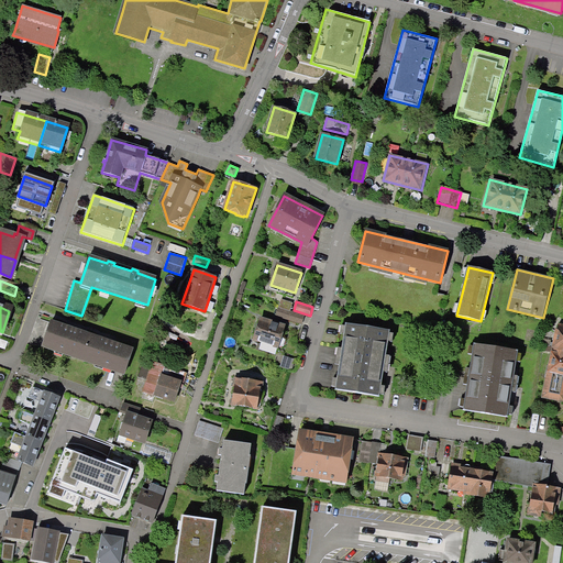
[(289,311),(287,319),(301,324),(304,316),(289,311)]
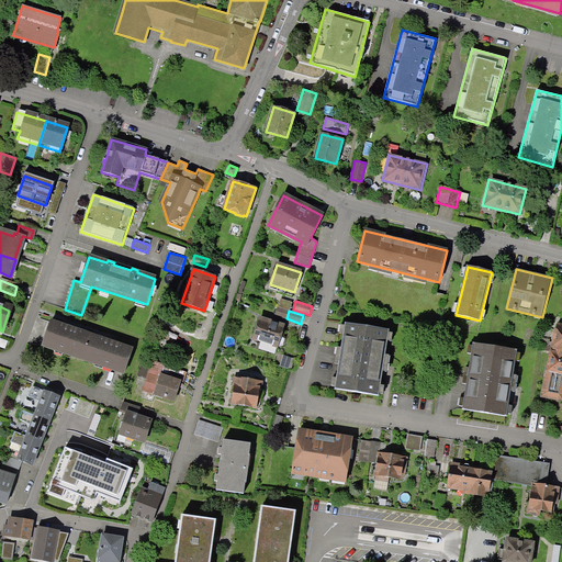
[(283,346),(285,339),(281,336),(284,326),(260,318),(254,338),(278,347),(283,346)]
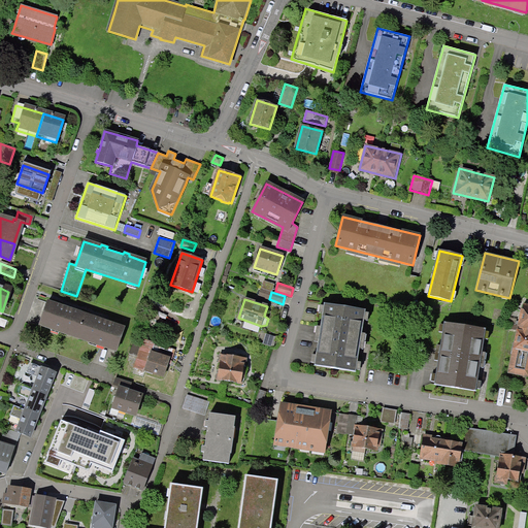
[(86,316),(46,302),(39,325),(77,338),(86,316)]
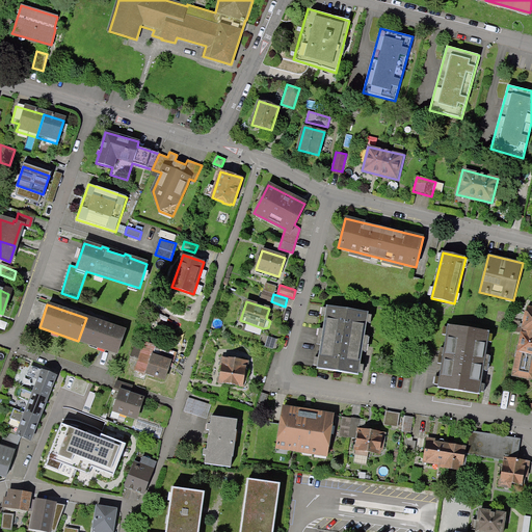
[(370,313),(328,306),(318,368),(360,374),(363,354),(366,334),(370,313)]
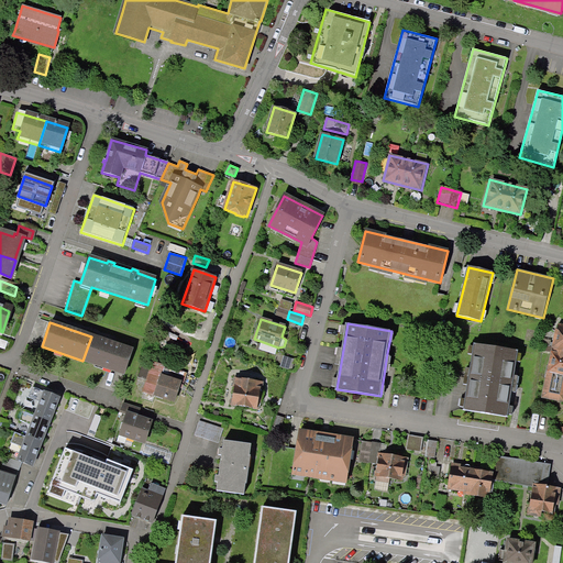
[(562,323),(559,323),(544,396),(562,399),(562,323)]
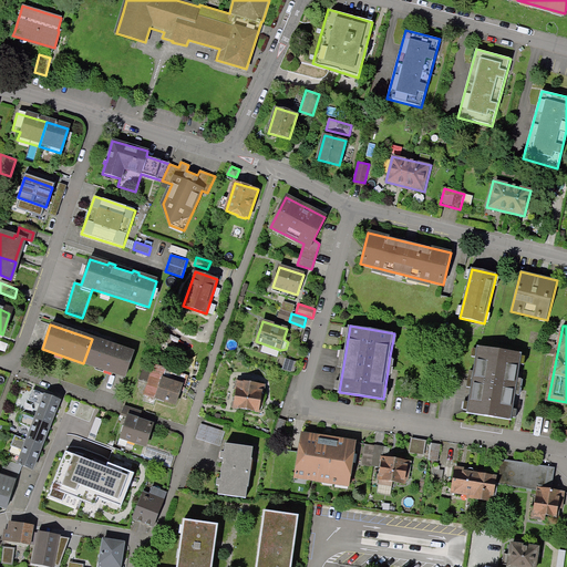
[(133,353),(92,339),(83,363),(124,378),(133,353)]
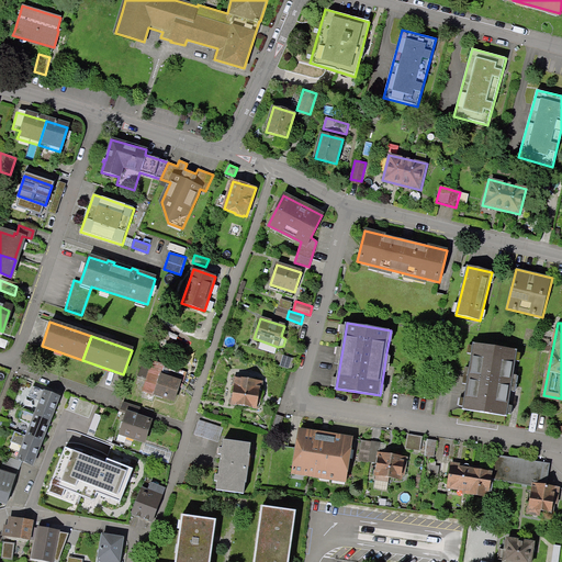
[(519,350),(475,344),(464,409),(508,416),(512,394),(515,372),(519,350)]
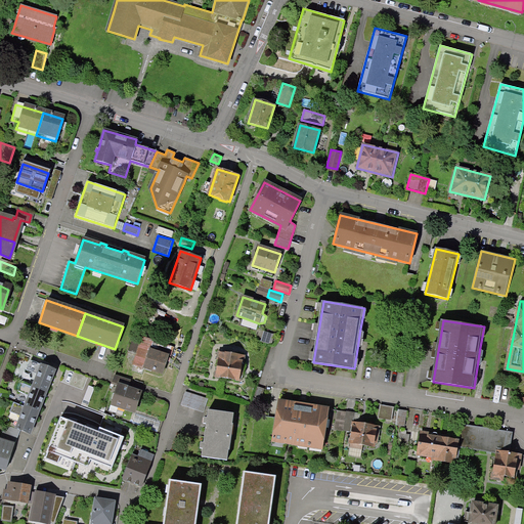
[(274,335),(264,332),(261,340),(266,342),(267,339),(272,341),(274,335)]
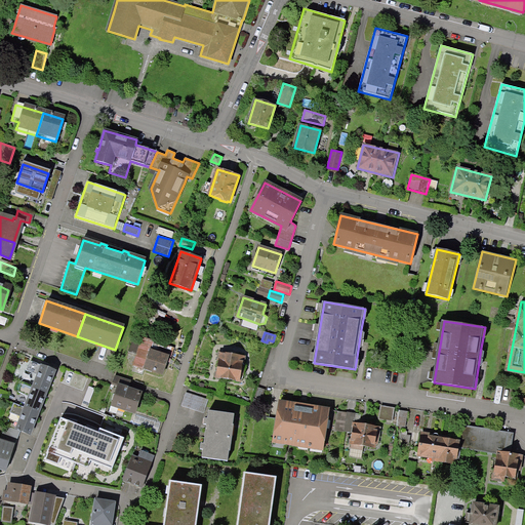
[(137,374),(139,367),(145,369),(145,368),(163,374),(169,357),(150,351),(154,341),(135,334),(129,352),(137,355),(134,363),(131,372),(137,374)]
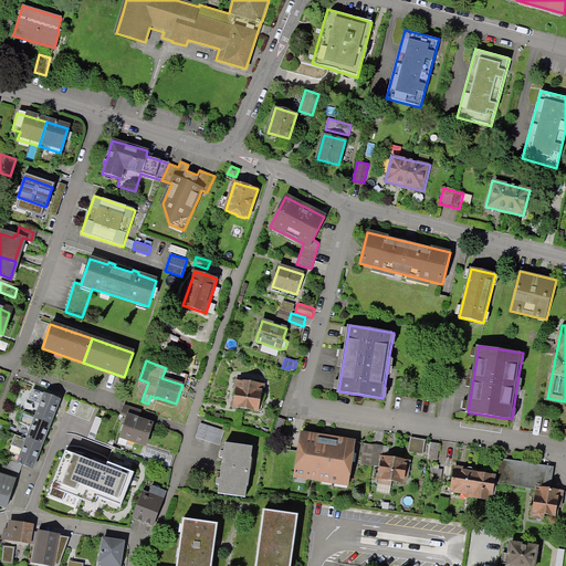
[(263,385),(237,380),(232,408),(259,411),(263,385)]
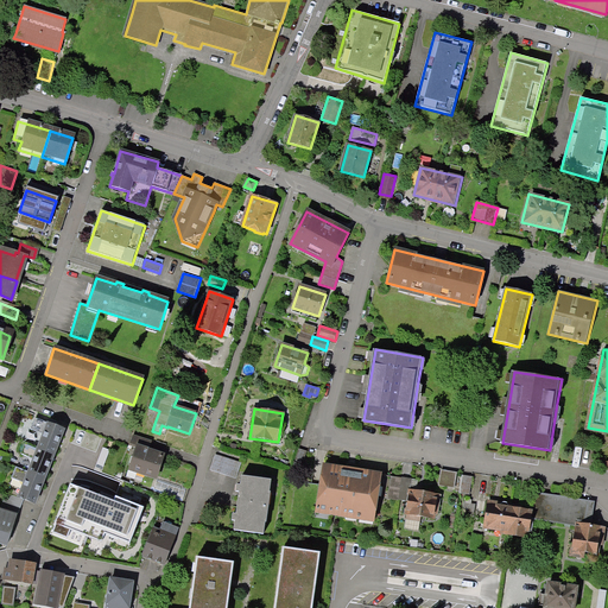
[(48,424),(35,418),(31,430),(44,435),(38,449),(54,455),(64,430),(48,424)]
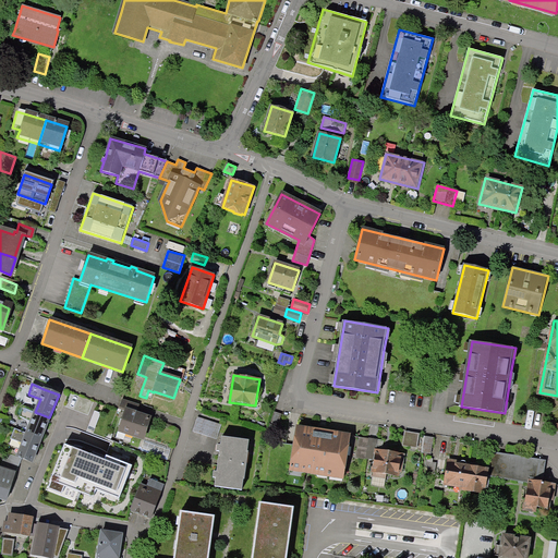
[(86,414),(109,423),(113,412),(85,400),(81,410),(87,413),(86,414)]
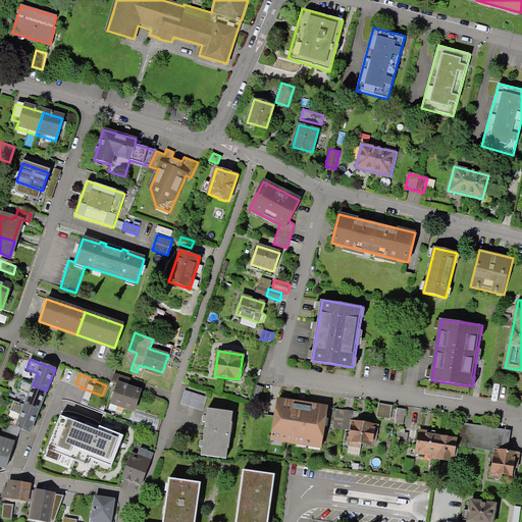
[(116,384),(111,403),(134,410),(140,392),(126,387),(129,379),(114,374),(110,382),(116,384)]
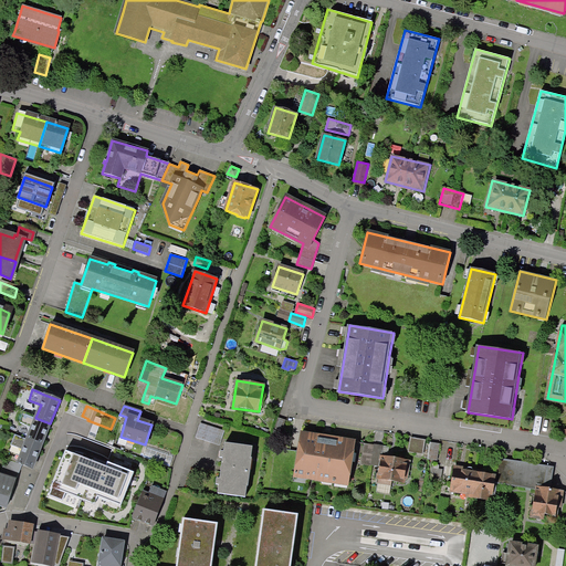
[(35,418),(23,412),(19,422),(31,428),(27,440),(41,447),(50,423),(35,418)]
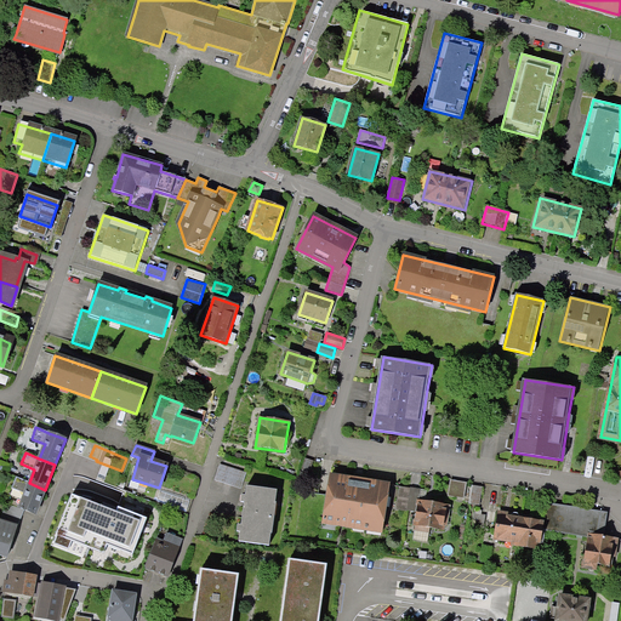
[(98,490),(97,490),(101,482),(86,476),(89,467),(77,461),(62,497),(90,508),(92,500),(95,501),(98,490)]
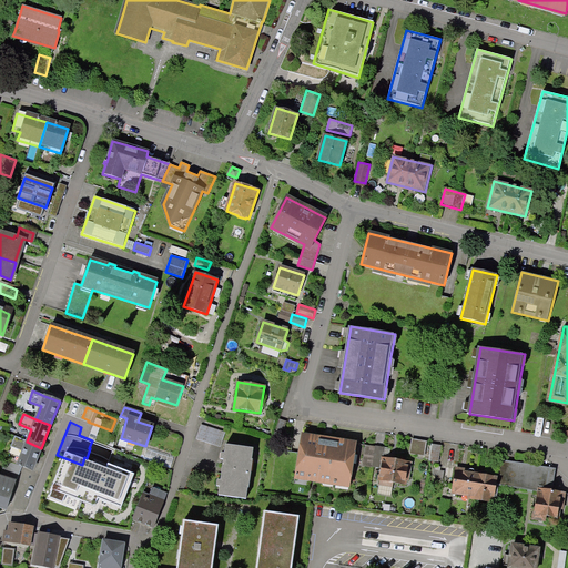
[(226,433),(201,425),(196,439),(221,447),(226,433)]
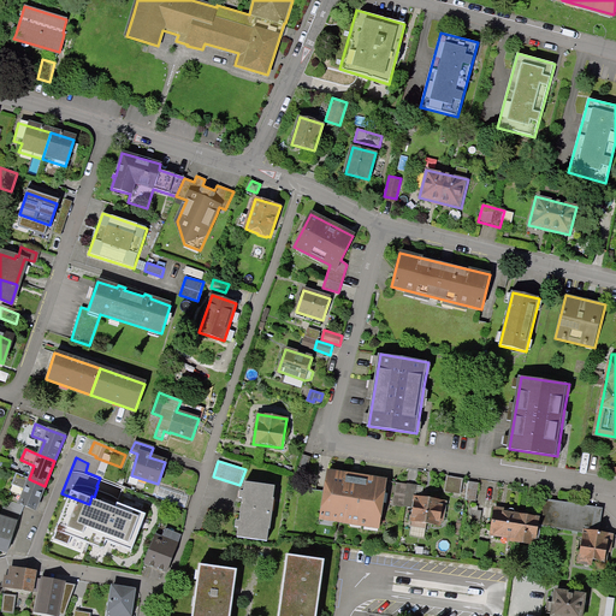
[(386,481),(329,472),(320,520),(378,528),(386,481)]
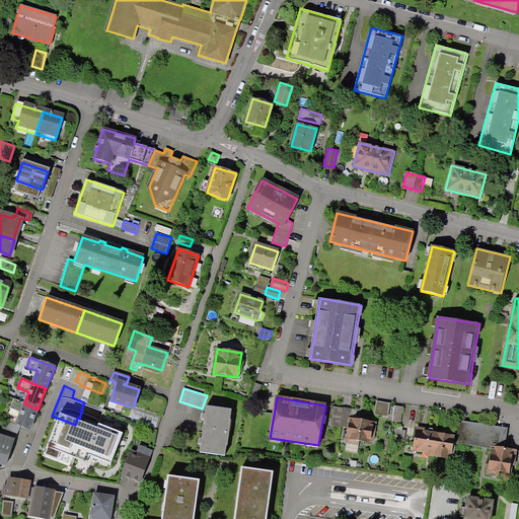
[(24,403),(12,399),(9,409),(20,414),(15,425),(28,430),(38,410),(24,403)]
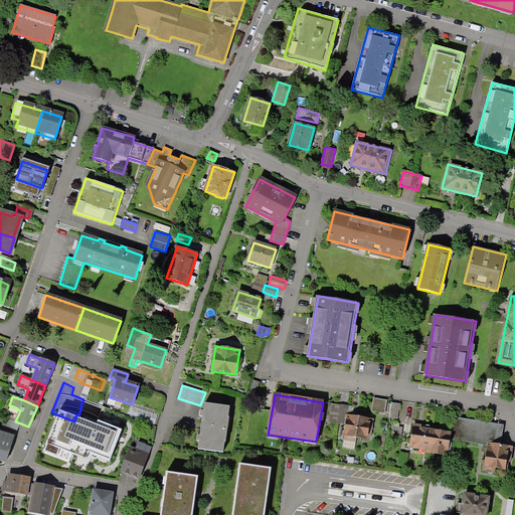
[(389,417),(397,418),(400,404),(391,402),(389,417)]
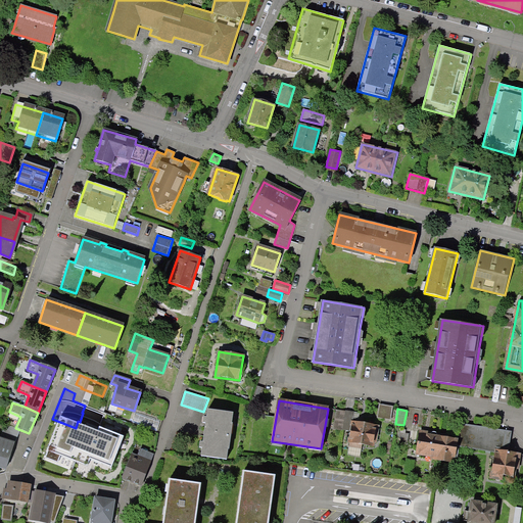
[(233,413),(206,410),(201,457),(227,460),(233,413)]
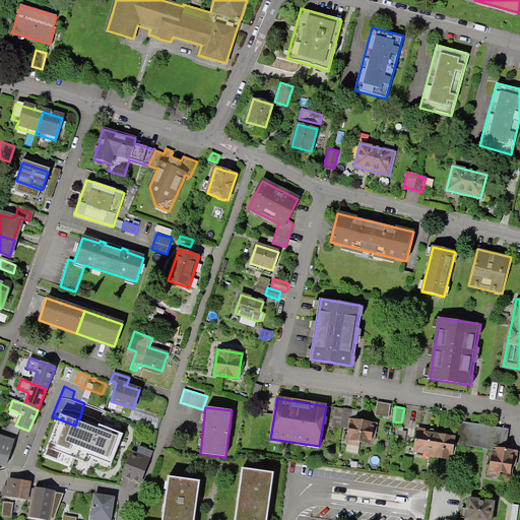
[(335,407),(332,426),(349,429),(347,444),(358,445),(359,442),(372,444),(372,440),(375,440),(378,424),(354,420),(355,410),(335,407)]
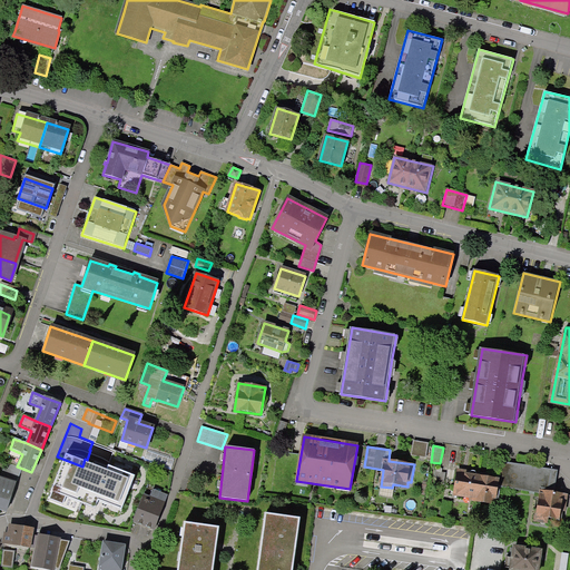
[(107,448),(101,462),(115,468),(120,453),(107,448)]
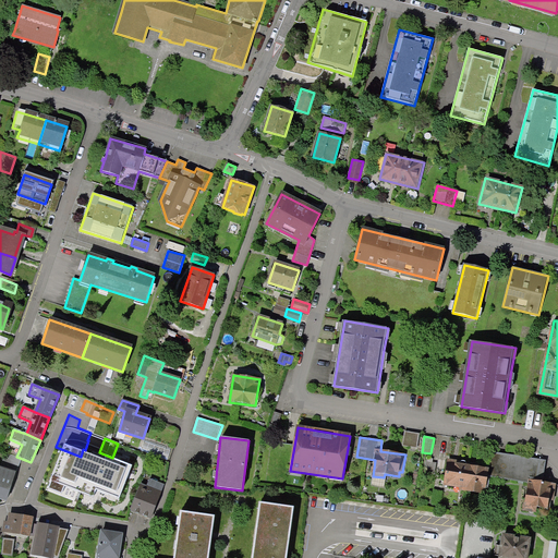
[(462,461),(460,462),(459,463),(447,461),(444,484),(461,486),(460,490),(486,495),(489,476),(529,483),(524,509),(535,511),(535,507),(549,509),(554,484),(543,483),(546,461),(490,452),(487,470),(473,468),(473,465),(466,464),(466,463),(464,462),(462,461)]
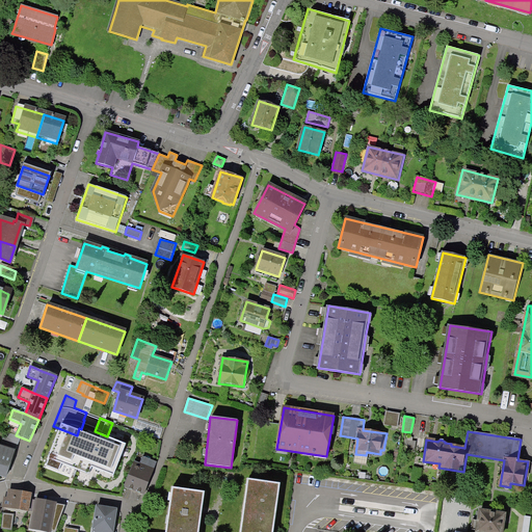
[(0,476),(6,478),(15,451),(0,446),(0,476)]
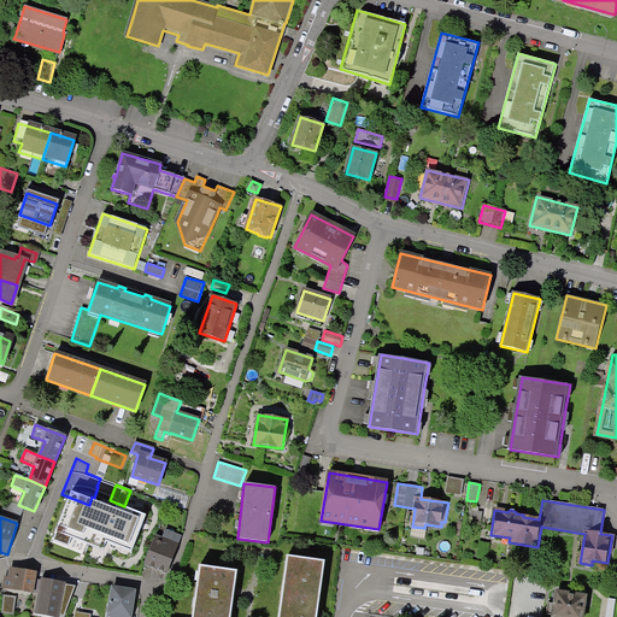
[(41,541),(68,551),(75,532),(48,521),(41,541)]
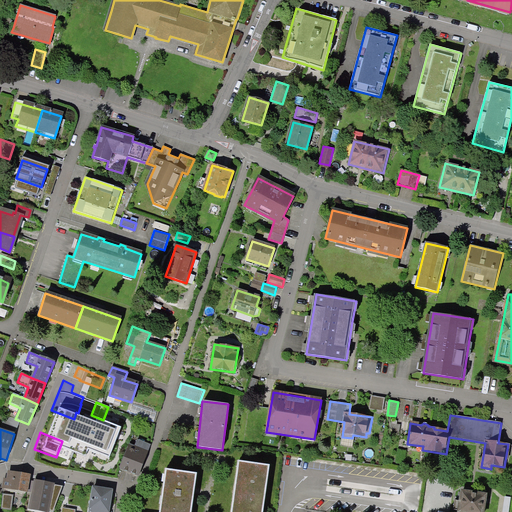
[(147,451),(130,445),(129,448),(106,439),(98,461),(137,476),(145,454),(147,451)]
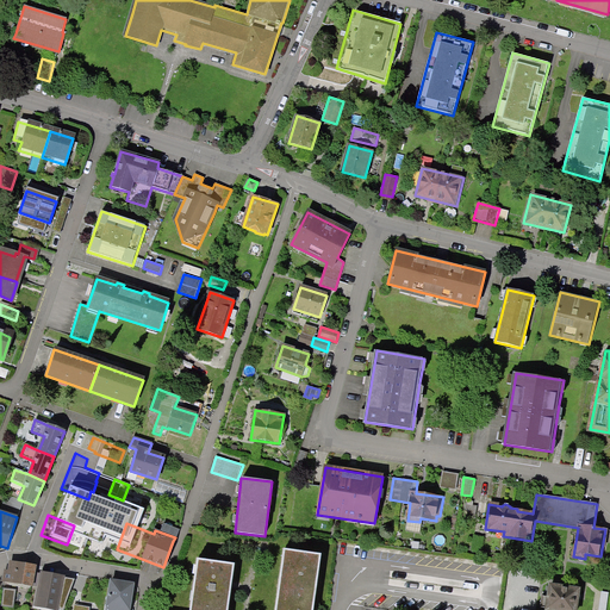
[(275,609),(313,609),(321,555),(284,551),(275,609)]
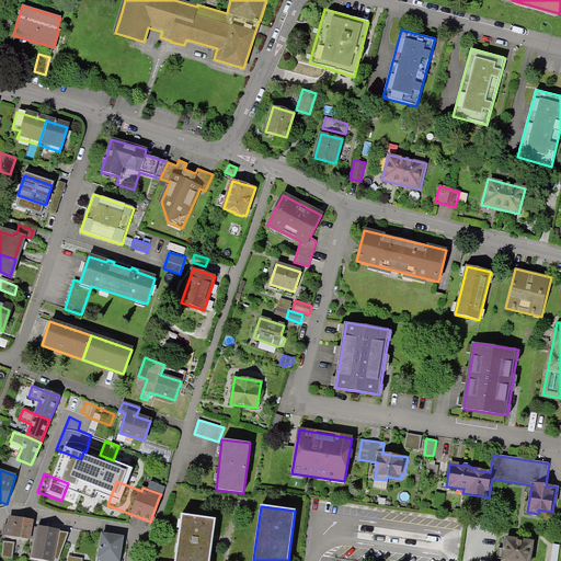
[(181,515),(174,560),(209,560),(215,519),(181,515)]
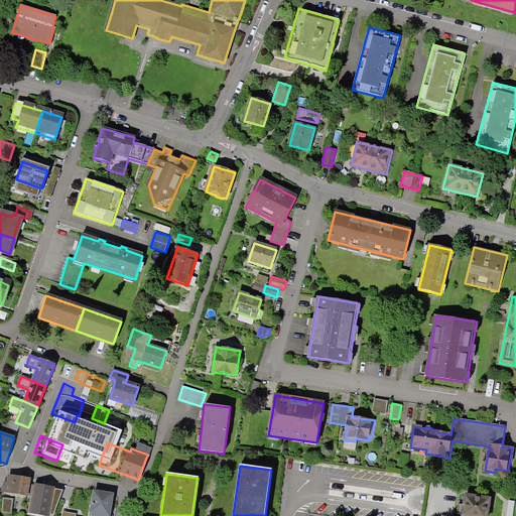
[(3,481),(2,491),(25,495),(28,479),(12,476),(11,479),(7,478),(6,481),(3,481)]
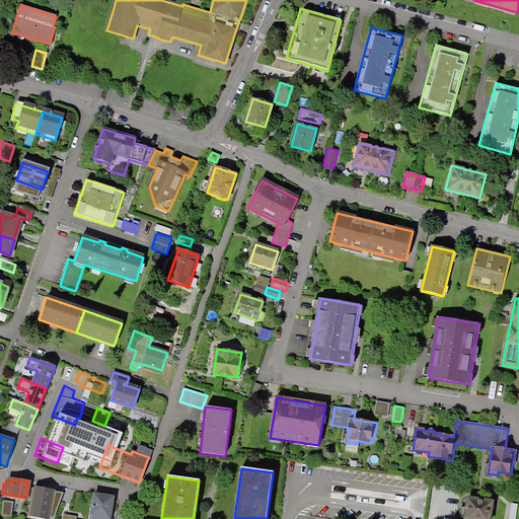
[(53,491),(33,487),(28,516),(44,518),(52,518),(56,501),(52,500),(53,491)]
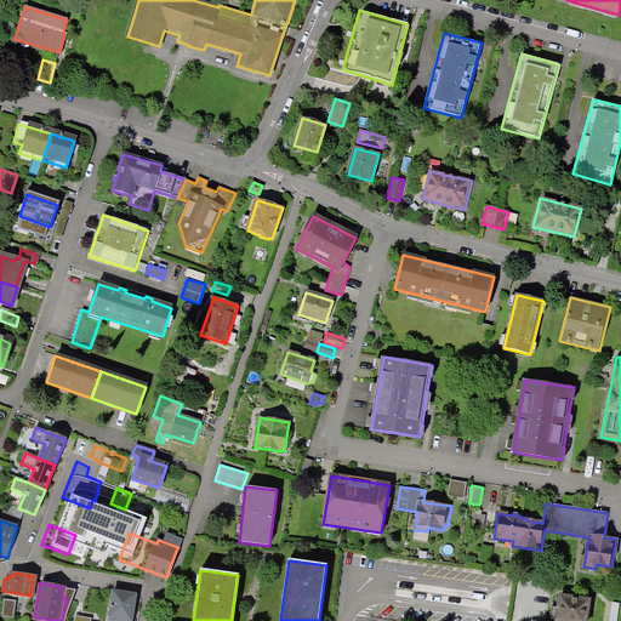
[(106,620),(113,620),(129,620),(132,592),(110,590),(106,620)]
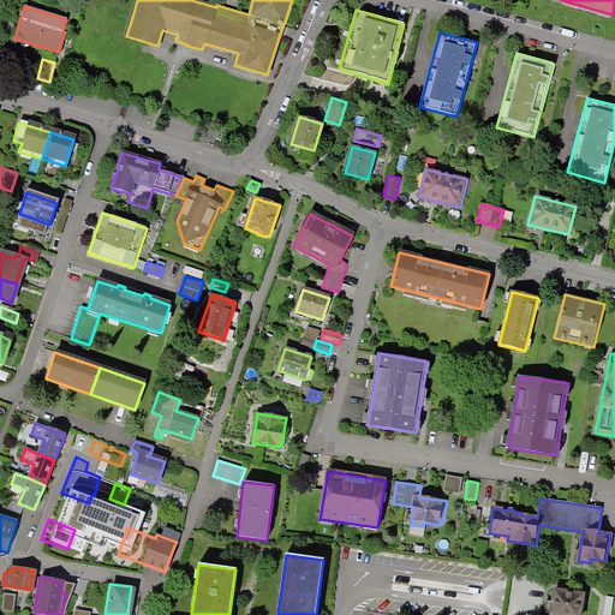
[(545,613),(551,614),(580,614),(584,595),(555,590),(554,602),(547,601),(545,613)]
